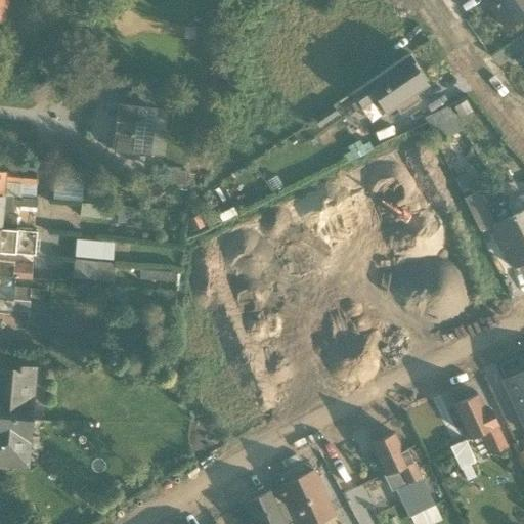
[(0,0),(0,36),(17,39),(19,12),(5,10),(5,0),(0,0)]
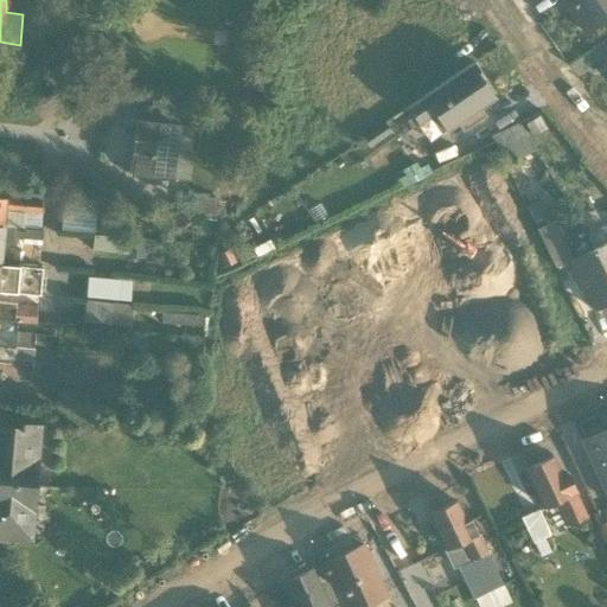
[(606,0),(560,0),(583,38),(606,23),(606,0)]
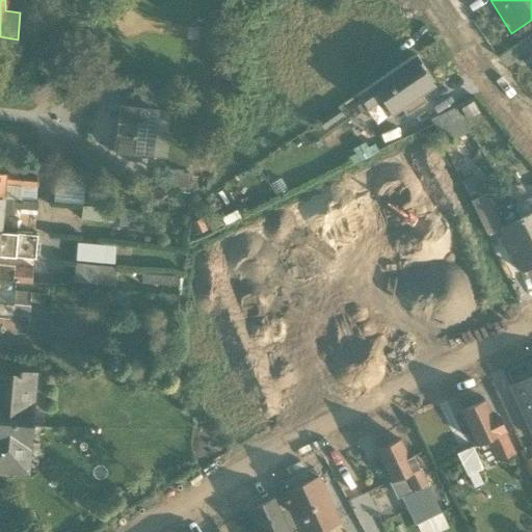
[(433,86),(414,57),(356,96),(366,109),(378,101),(389,116),(399,109),(404,115),(425,102),(420,95),(433,86)]
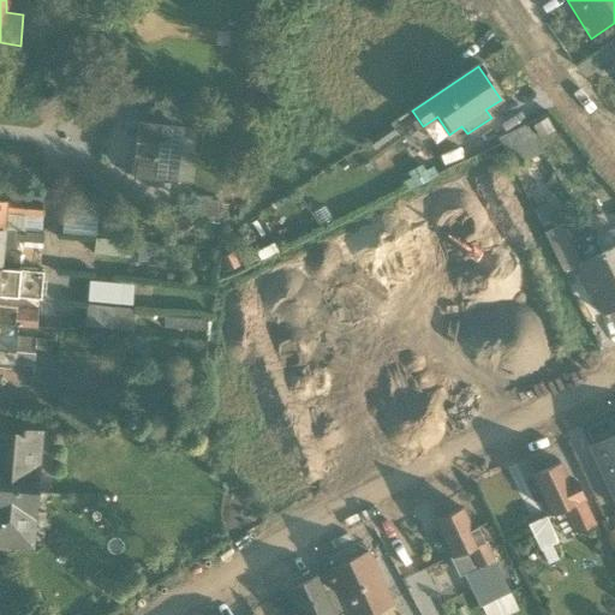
[(149,124),(137,123),(130,179),(192,185),(198,130),(180,127),(183,105),(151,101),(149,124)]
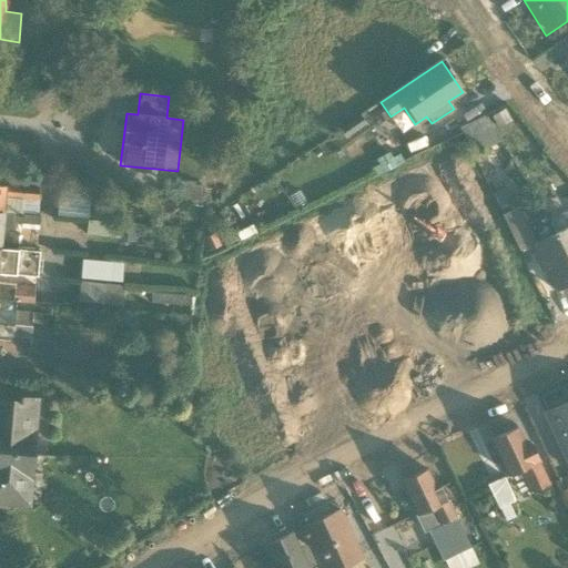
[(510,121),(503,110),(490,118),(497,129),(510,121)]
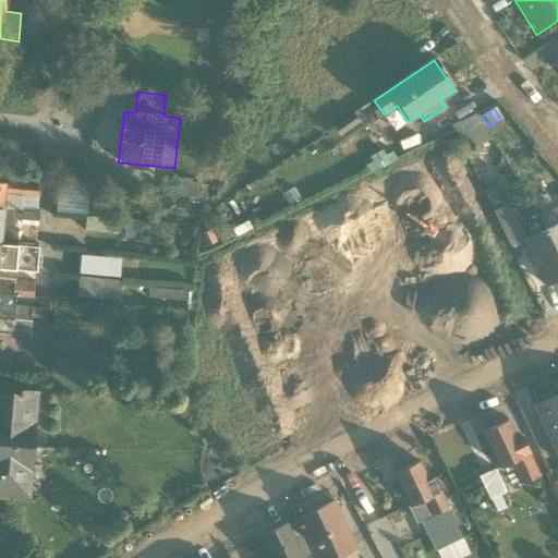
[(489,141),(474,116),(451,130),(465,155),(489,141)]
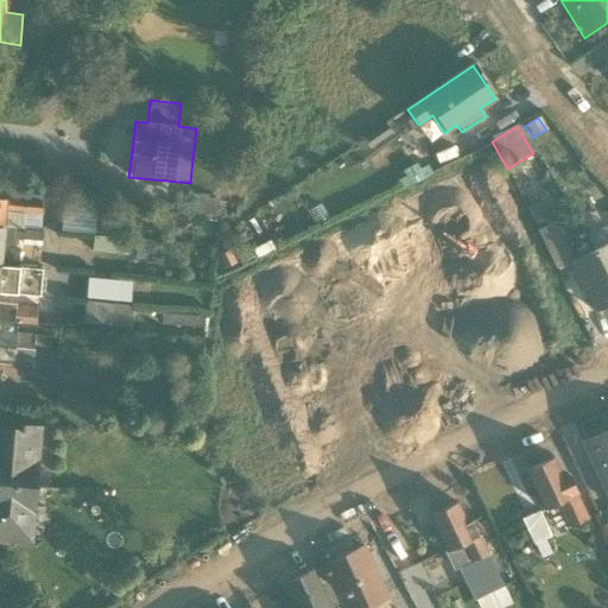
[(404,178),(396,183),(401,191),(431,175),(428,168),(419,171),(416,164),(401,172),(404,178)]
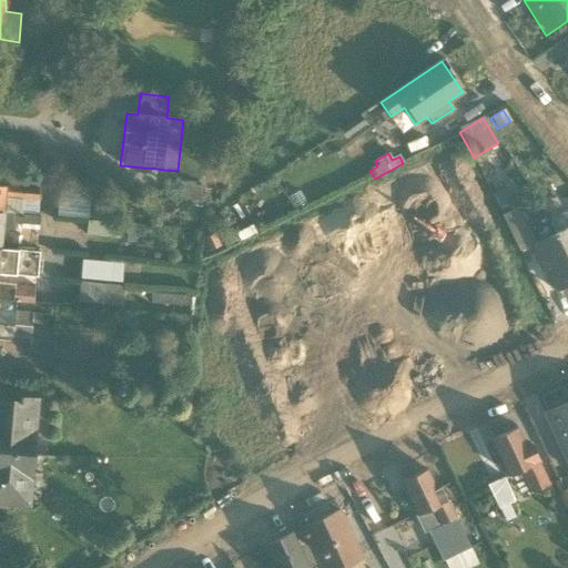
[(64,164),(51,173),(63,191),(77,183),(64,164)]
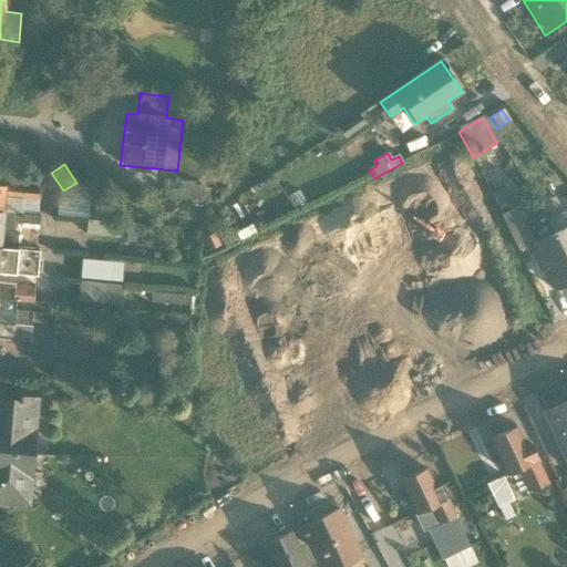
[(194,200),(195,183),(184,182),(183,185),(177,185),(176,198),(194,200)]
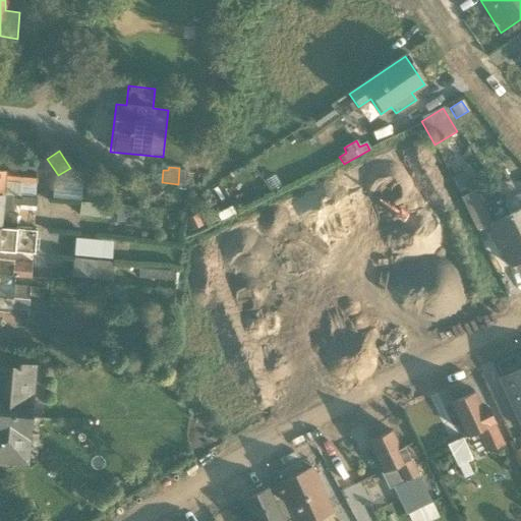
[(0,170),(0,195),(18,197),(20,183),(34,184),(35,174),(0,170)]
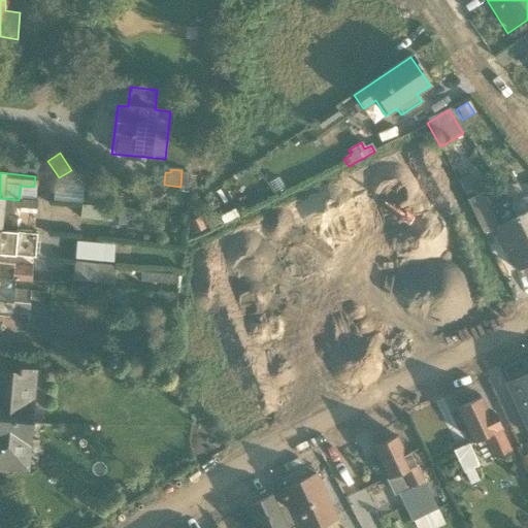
[(79,185),(59,183),(58,195),(79,196),(79,185)]
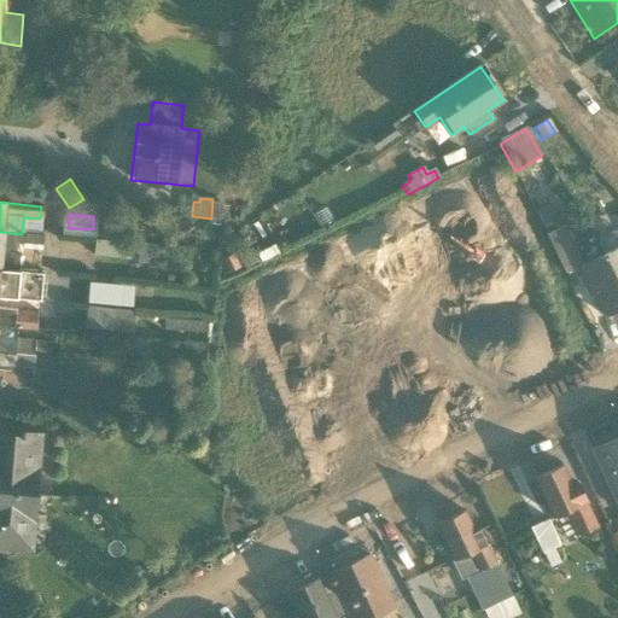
[(565,273),(582,264),(564,226),(546,234),(565,273)]
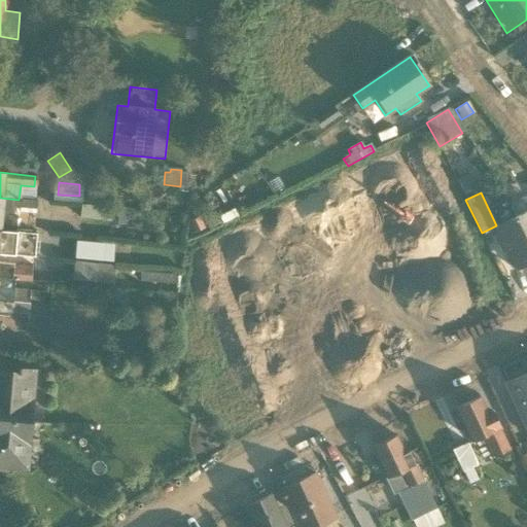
[(0,198),(0,231),(15,233),(18,213),(34,215),(35,201),(19,200),(0,198)]
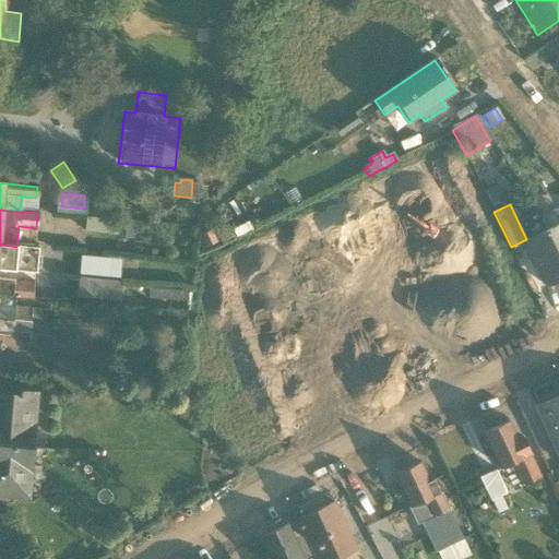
[(537,219),(543,232),(558,262),(558,213),(557,210),(537,219)]
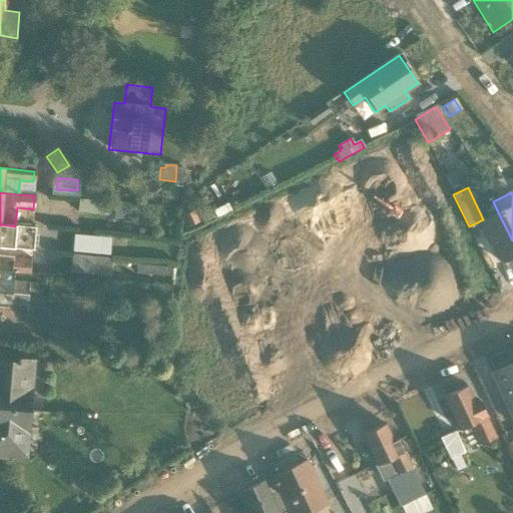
[(107,202),(78,200),(77,212),(105,215),(107,202)]
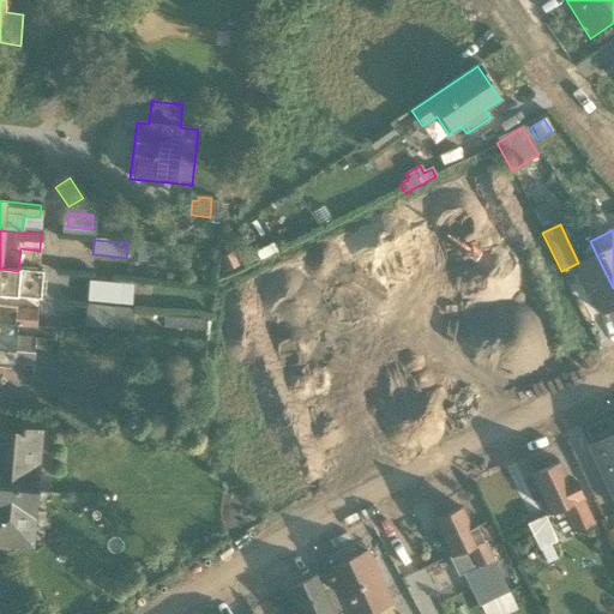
[(600,317),(613,309),(613,288),(596,254),(578,263),(575,265),(579,276),(576,278),(584,295),(588,293),(600,317)]
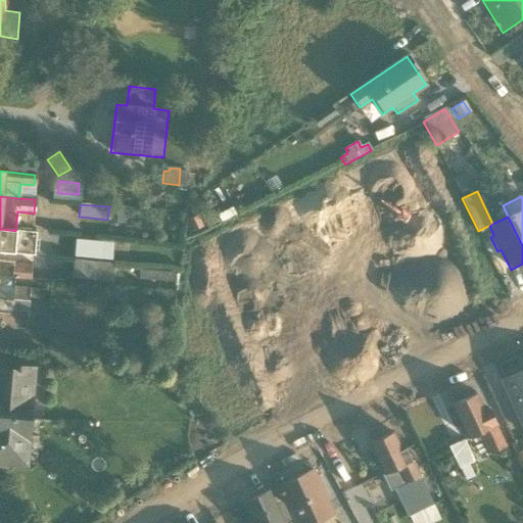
[(0,229),(0,251),(32,255),(35,233),(15,231),(0,229)]
